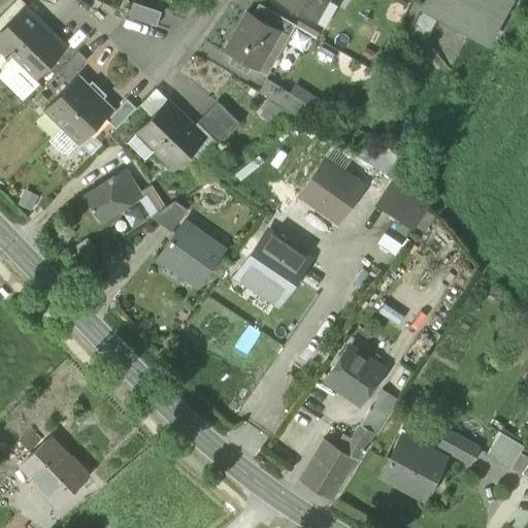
[(0,31),(24,6),(17,0),(14,0),(0,14),(0,31)]
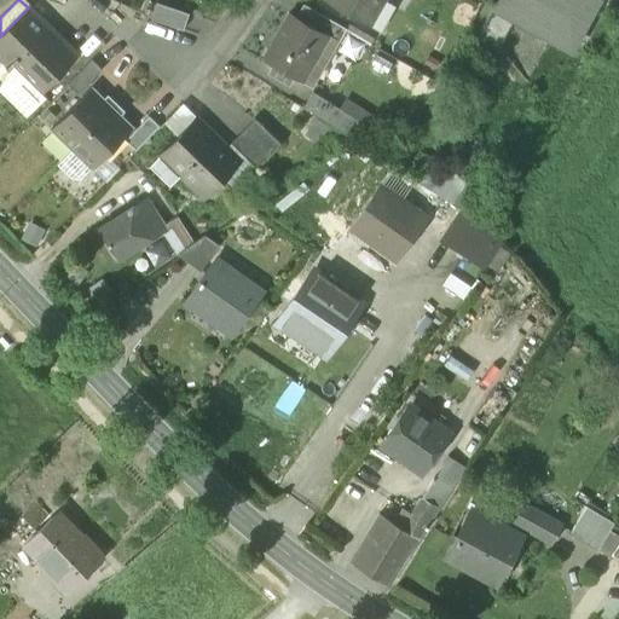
[(325,0),(370,25),(371,24),(368,22),(380,0),(325,0)]
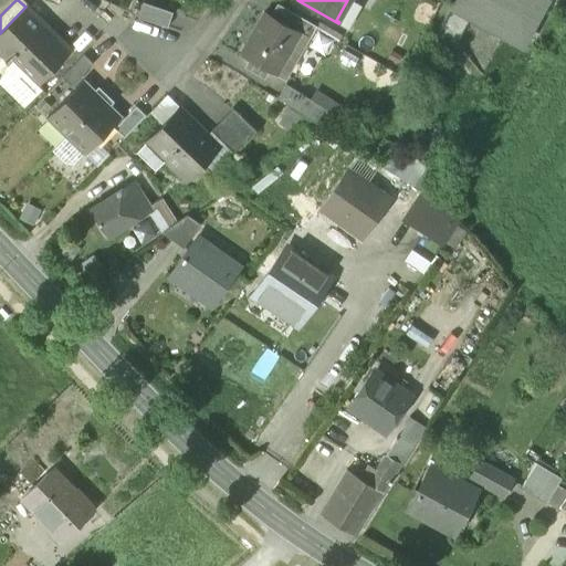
[(347,0),(336,20),(339,22),(348,28),(362,4),(353,0),(347,0)]
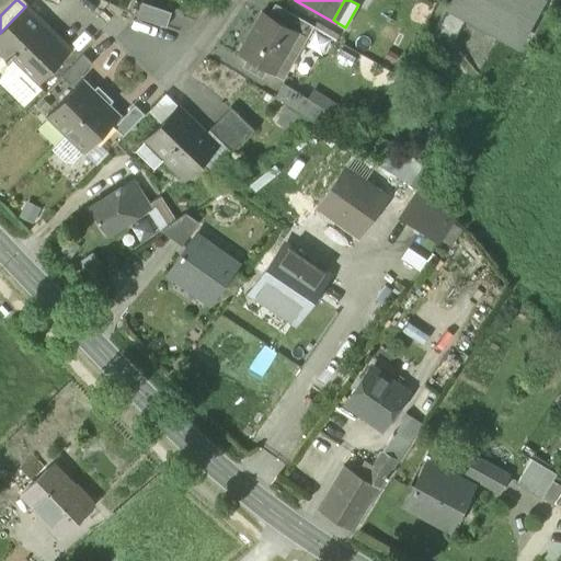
[(466,16),(517,45),(541,0),(451,0),(433,33),(451,44),(466,16)]
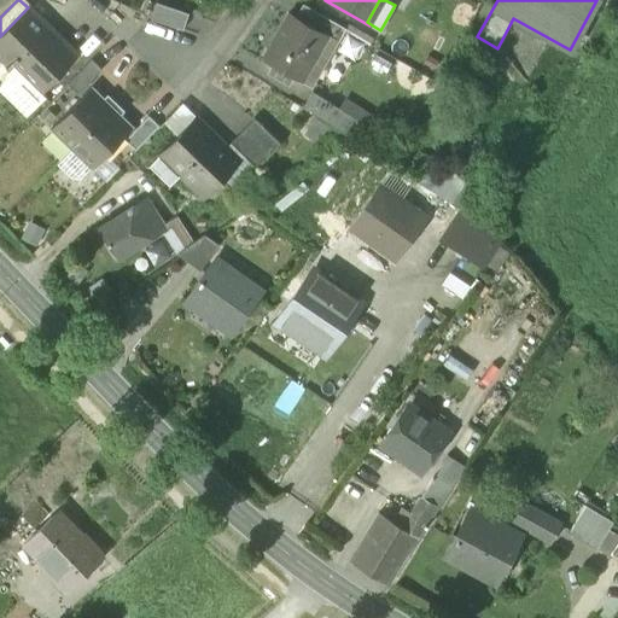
[(150,18),(182,29),(188,12),(156,1),(150,18)]
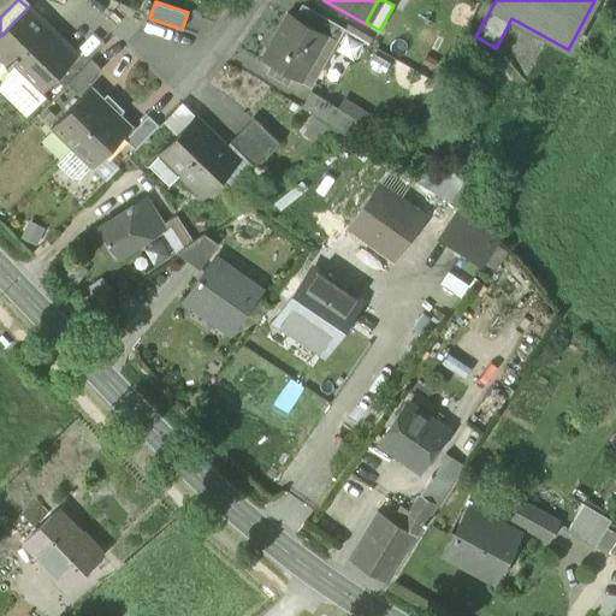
[(15,61),(42,88),(76,54),(28,7),(0,36),(0,52),(9,61),(5,65),(9,67),(15,61)]
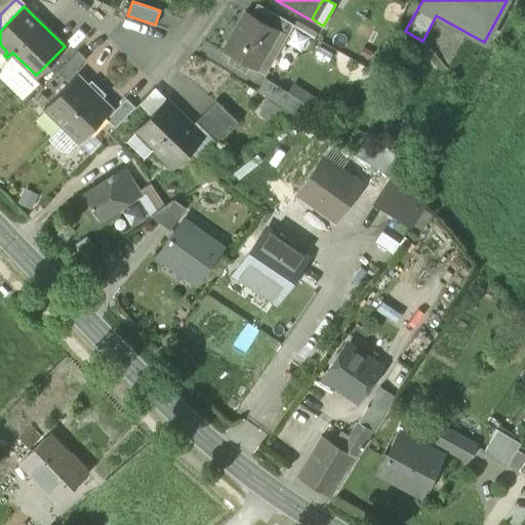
[(225,49),(255,67),(268,44),(270,45),(278,31),(279,30),(265,22),(246,11),(225,49)]
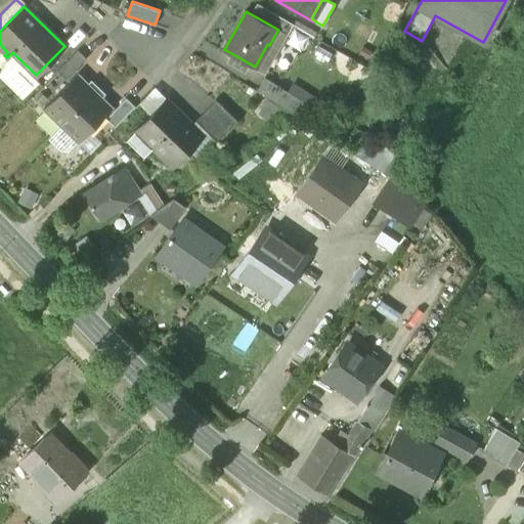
[(277,31),(287,36),(293,24),(270,11),(264,22),(278,30),(277,31)]
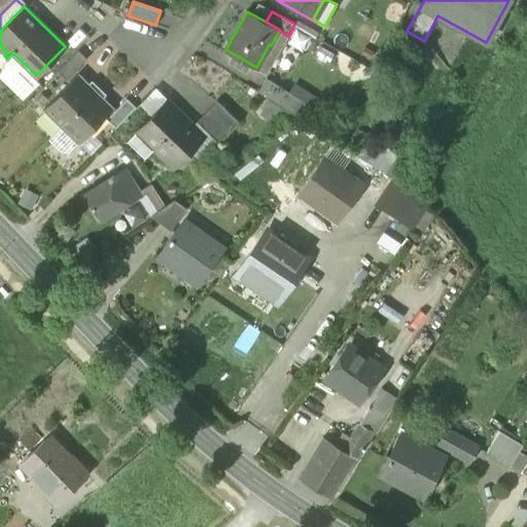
[(267,73),(288,36),(279,31),(271,45),(269,44),(256,67),(267,73)]
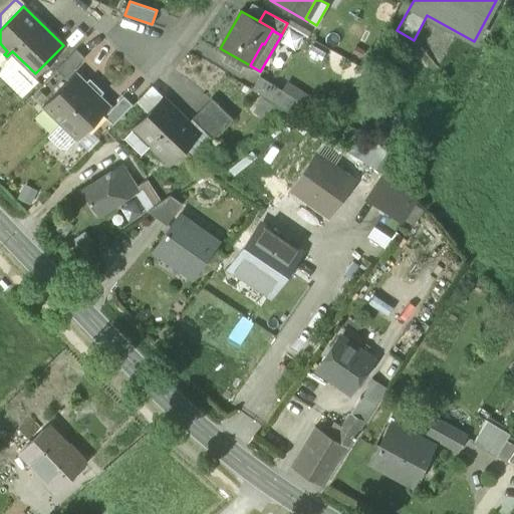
[(55,69),(64,78),(84,58),(75,49),(55,69)]
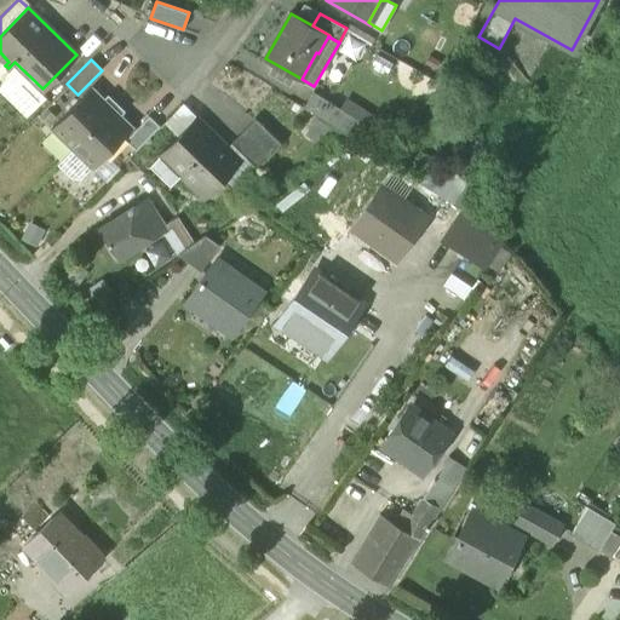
[(15,62),(9,68),(36,96),(42,89),(15,62)]
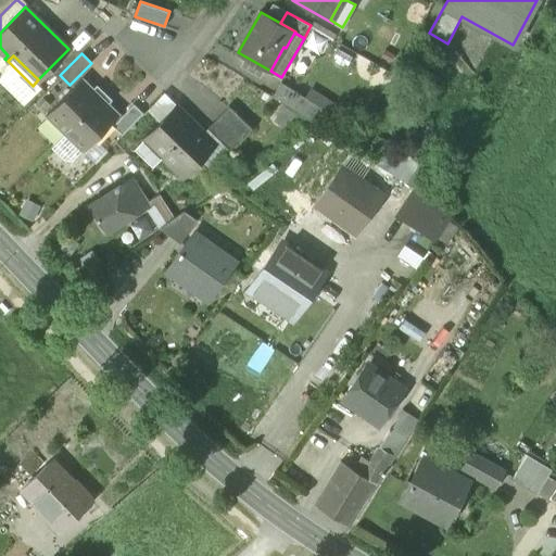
[(33,86),(8,61),(0,74),(0,83),(23,105),(38,90),(33,86)]
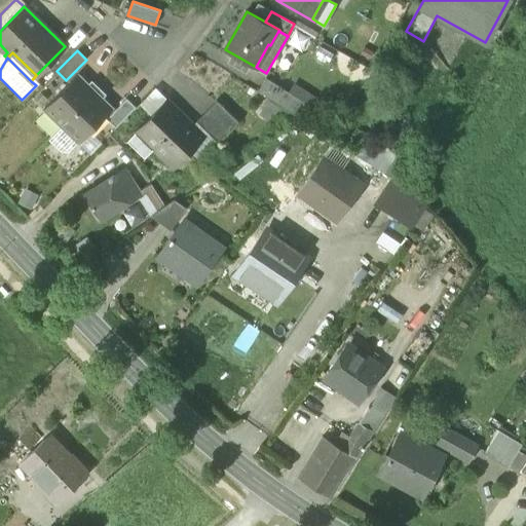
[(47,138),(48,139),(60,126),(99,87),(98,86),(95,89),(78,73),(42,109),(43,111),(46,108),(62,123),(60,125),(47,138)]
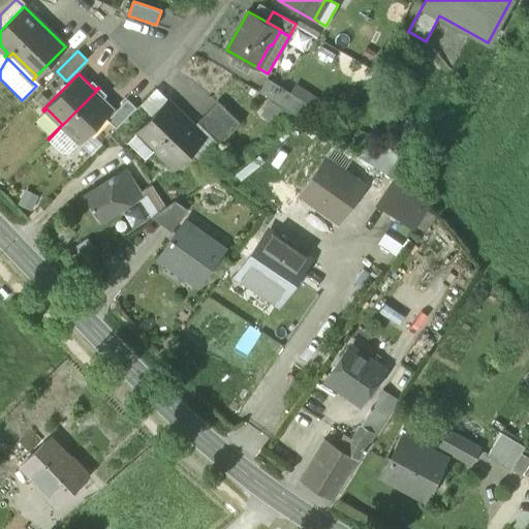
[(300,117),(303,119),(311,105),(289,92),(268,79),(259,91),(300,117)]
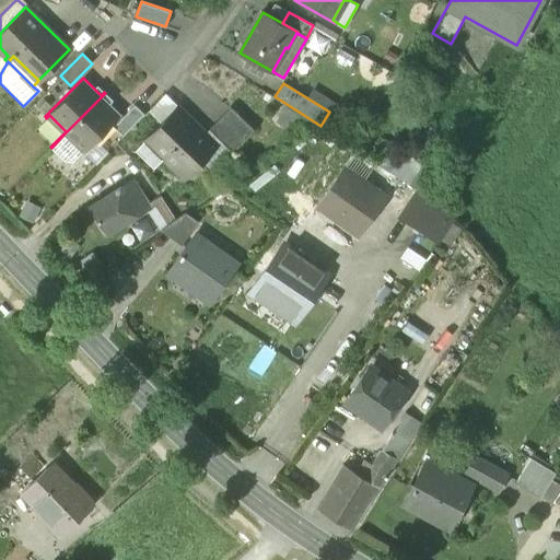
[(313,88),(306,97),(329,112),(336,102),(313,88)]
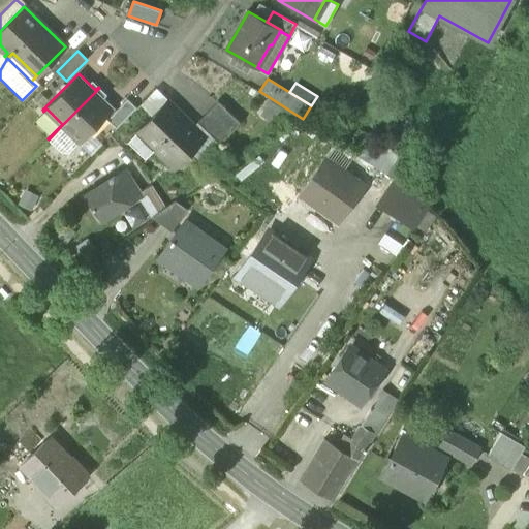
[(99,88),(60,127),(76,144),(79,145),(91,131),(114,107),(97,91),(100,88),(99,88)]
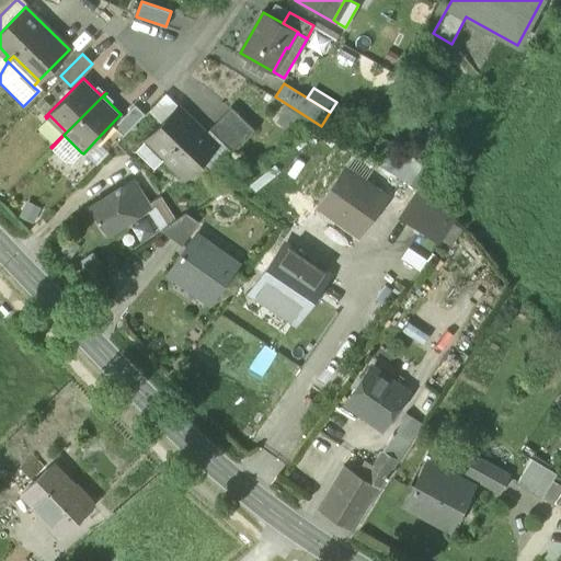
[(168,99),(164,94),(148,111),(161,123),(176,106),(168,99)]
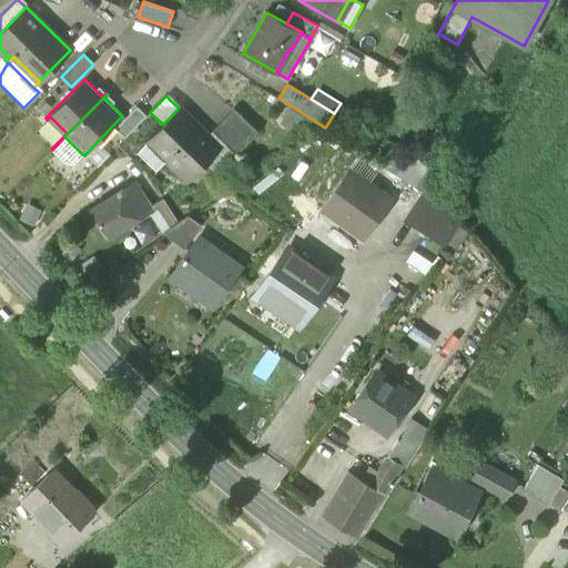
[(114,129),(124,138),(145,115),(137,105),(114,129)]
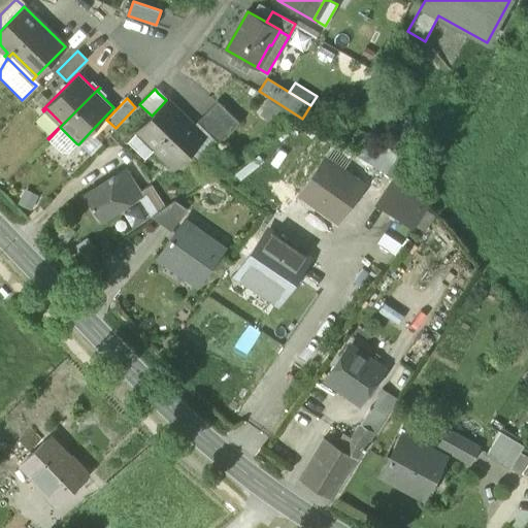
[(155,149),(174,167),(191,152),(204,137),(166,100),(152,116),(137,131),(155,149)]
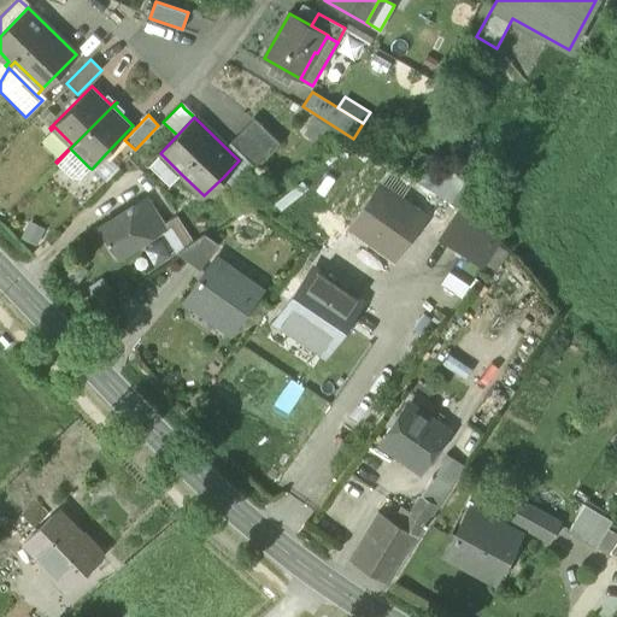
[(328,125),(313,117),(304,135),(317,144),(328,125)]
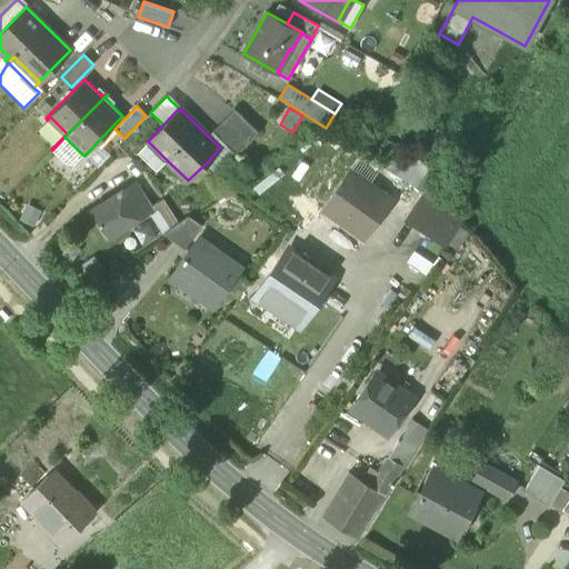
[(232,150),(236,155),(258,131),(233,109),(212,131),(225,143),(232,150)]
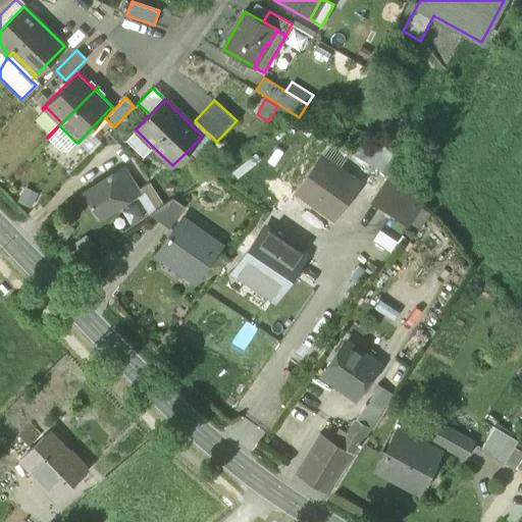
[(43,110),(59,124),(61,122),(46,107),(43,110)]
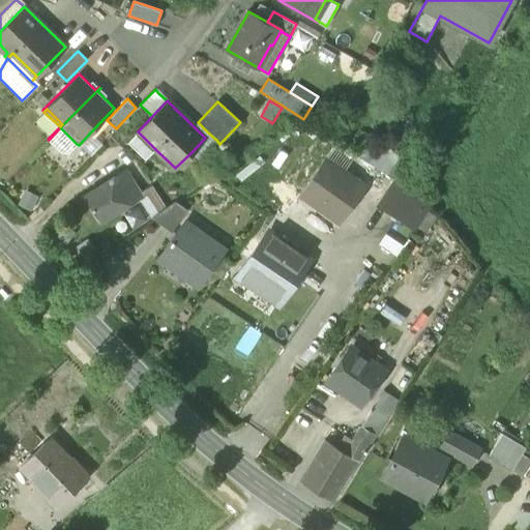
[(68,152),(77,144),(60,127),(49,140),(49,141),(50,140),(61,151),(68,152)]
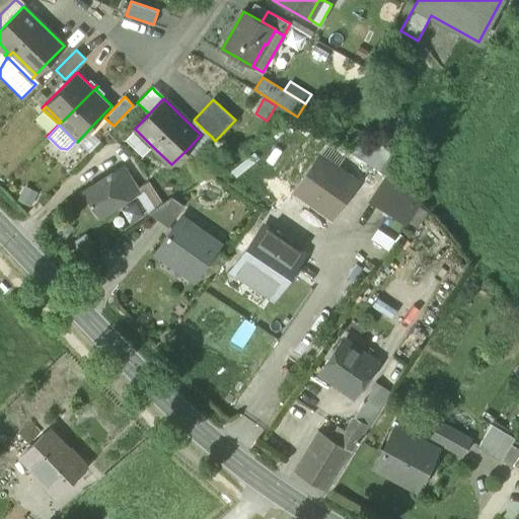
[(100,141),(89,129),(77,142),(88,153),(100,141)]
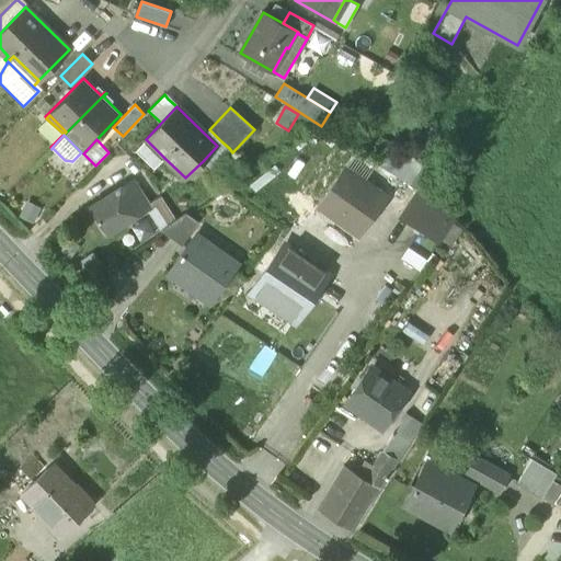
[(164,158),(146,139),(135,150),(153,169),(164,158)]
